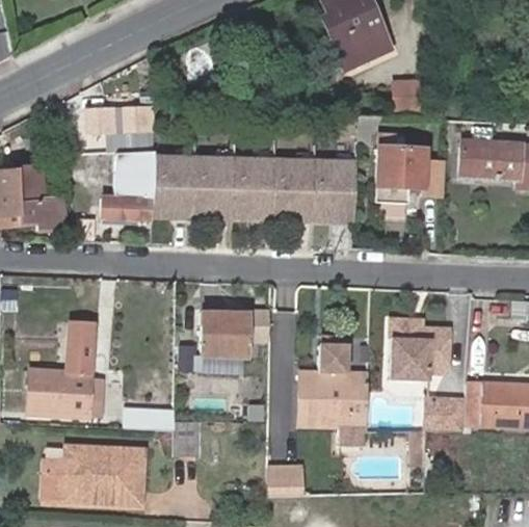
[(368,29),(374,41),(392,32),(374,0),(322,0),(316,3),(338,44),(338,45),(368,29)]
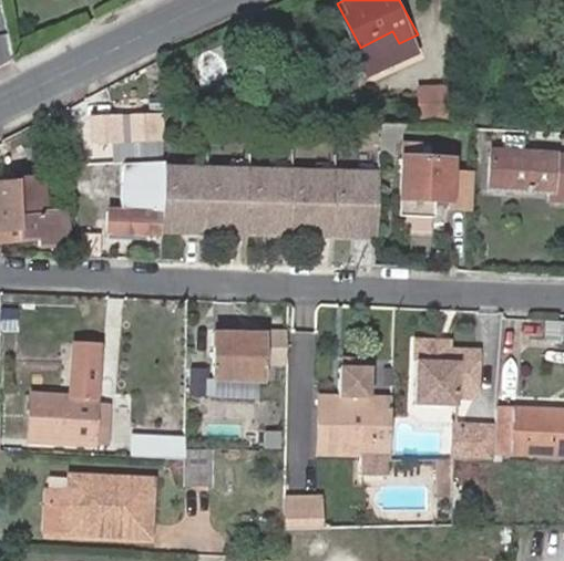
[(368,61),(399,43),(392,31),(360,48),(368,61)]
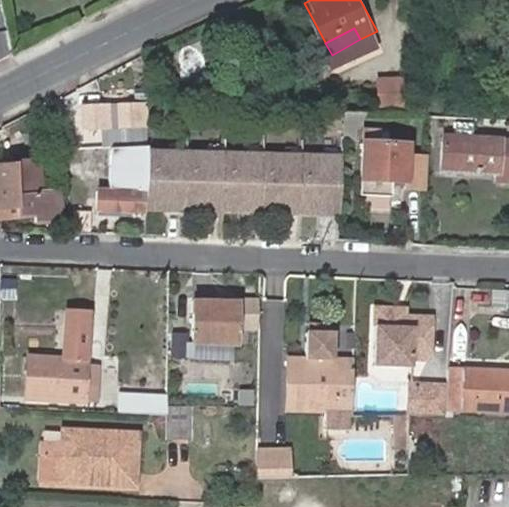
[(179,75),(165,74),(164,89),(178,90),(179,75)]
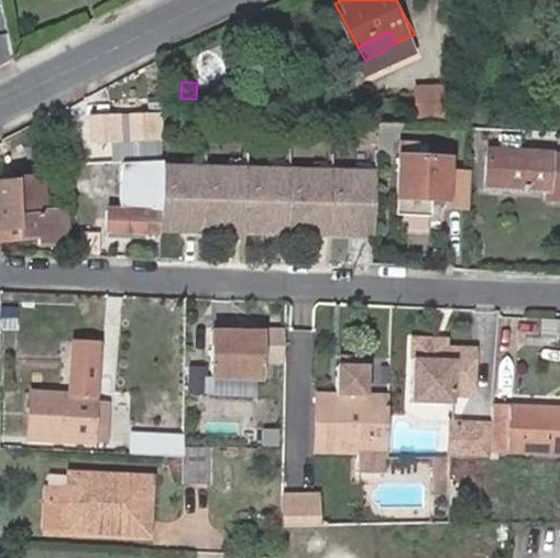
[(445,81),(415,85),(417,115),(447,112),(445,81)]
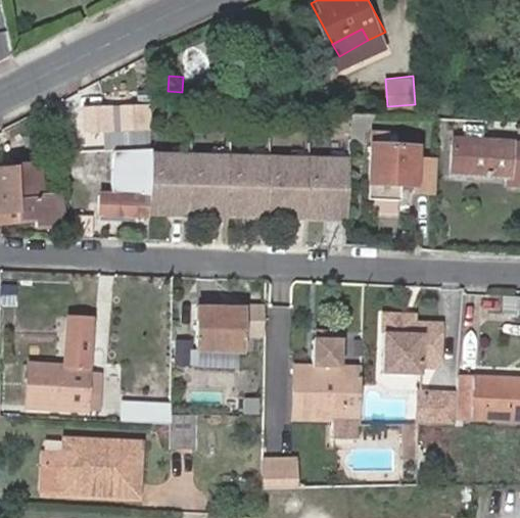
[(86,127),(150,123),(149,103),(85,108),(86,127)]
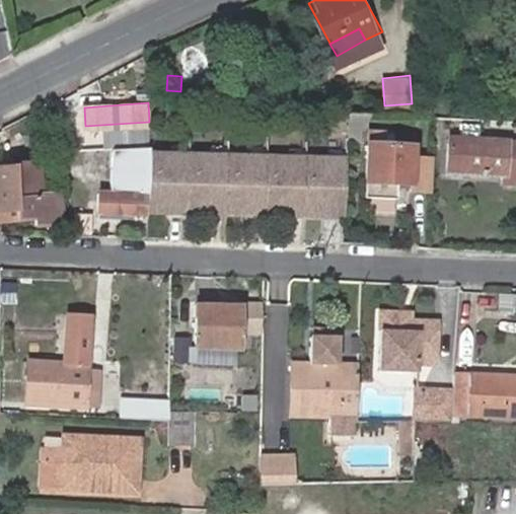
[(352,109),(350,136),(362,136),(363,122),(373,122),(374,112),(373,111),(352,109)]
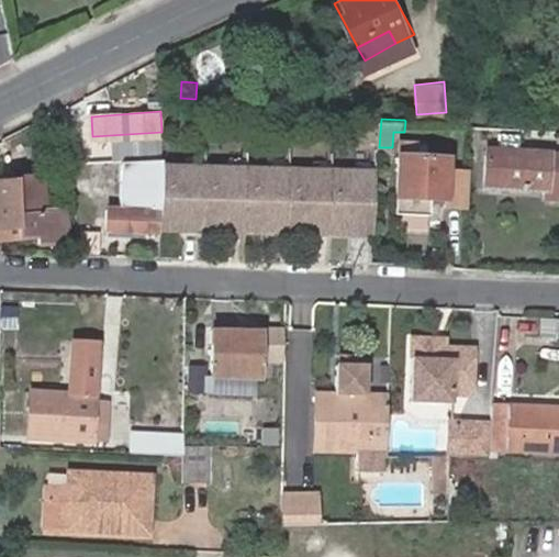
[(161,144),(161,132),(92,136),(93,147),(161,144)]
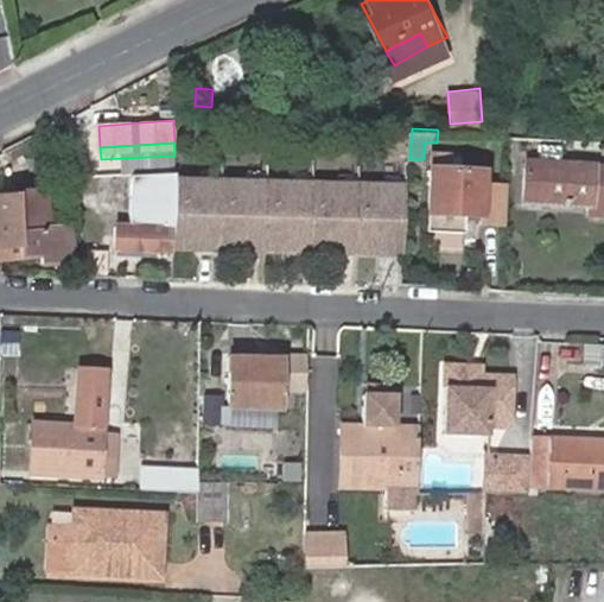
[(360,203),(361,184),(361,169),(348,166),(349,154),(330,151),(329,163),(335,164),(332,183),(313,183),(310,252),(356,254),(360,203)]
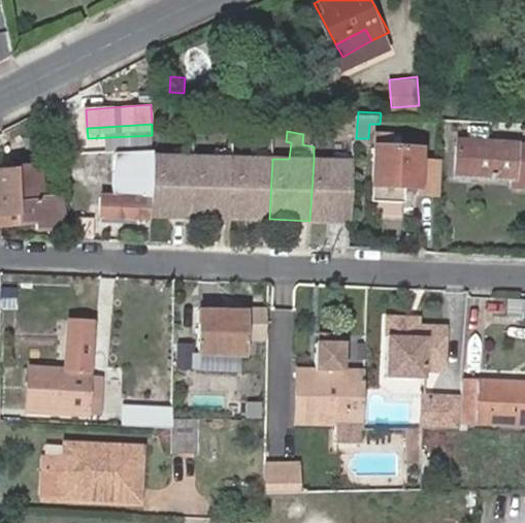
[(524,141),(518,141),(458,136),(456,169),(515,173),(515,182),(524,183),(524,141)]
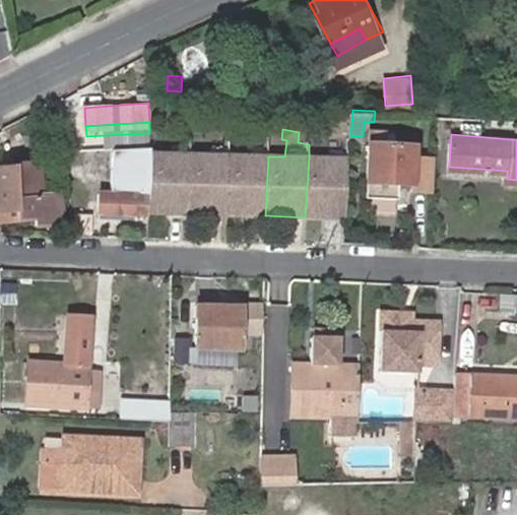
[(413,186),(433,188),(433,187),(435,155),(413,154),(413,145),(370,143),(369,181),(369,192),(400,193),(400,182),(412,182),(412,186),(413,186)]
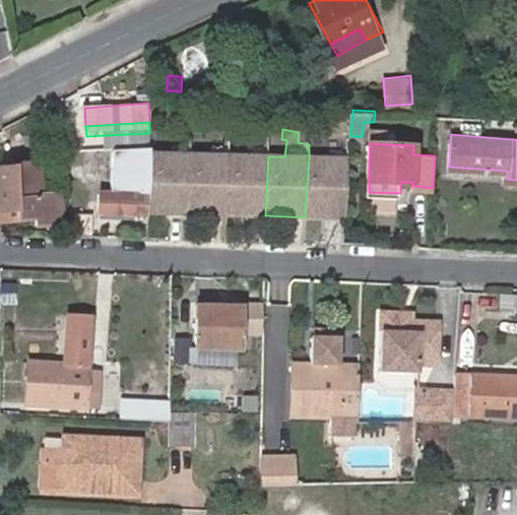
[(349,159),(322,158),(324,146),(309,144),(309,157),(308,174),(305,217),(344,218),(349,159)]
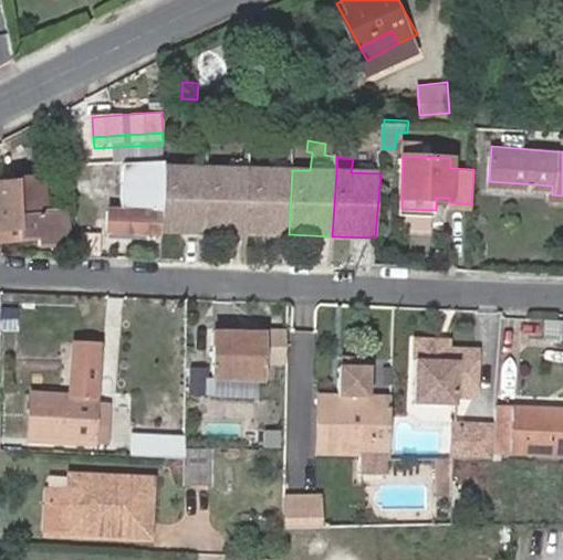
[(163,192),(162,229),(204,230),(207,166),(164,164),(163,192)]
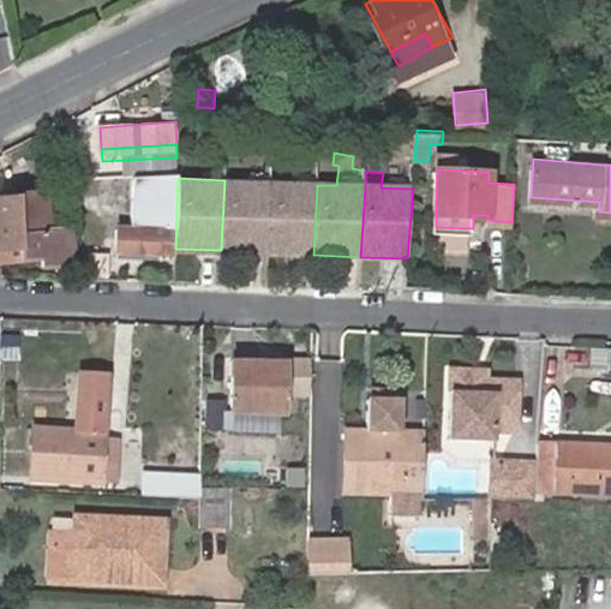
[(221,250),(268,252),(271,183),(225,180),(221,250)]
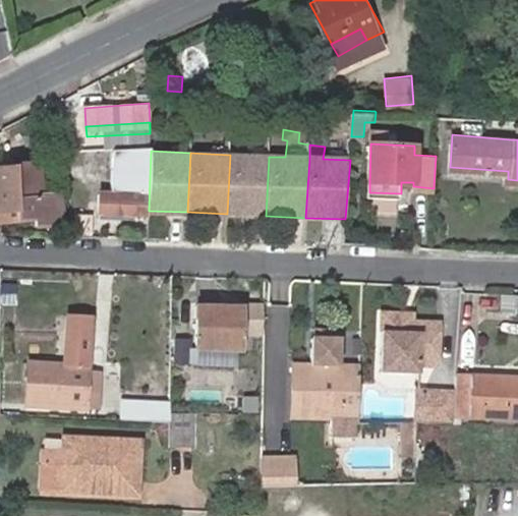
[(266,216),(269,157),(230,155),(227,214),(266,216)]
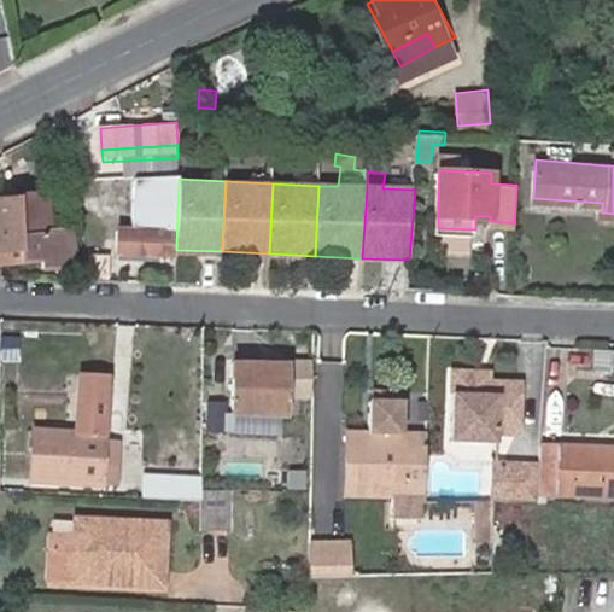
[(0,193),(0,257),(42,255),(44,263),(65,261),(62,226),(50,226),(48,200),(40,200),(40,193),(21,193),(0,193)]
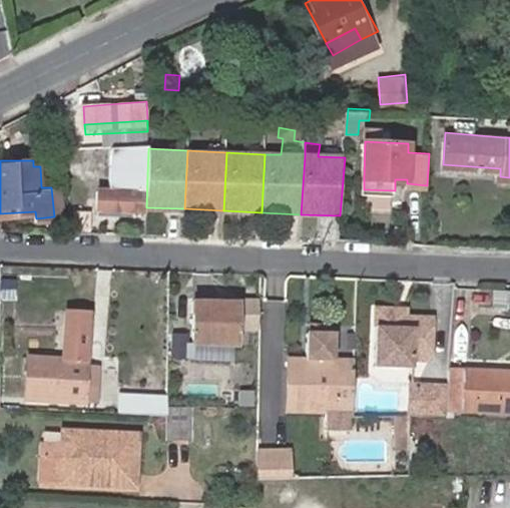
[(98,206),(146,208),(146,207),(147,174),(112,172),(111,187),(99,186),(98,206)]
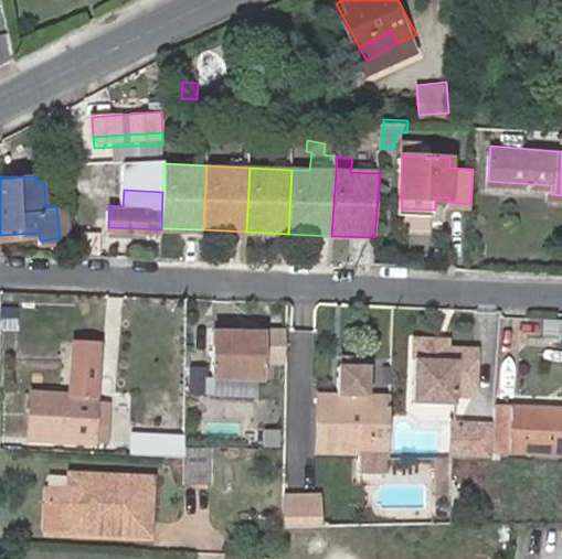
[(435,197),(435,210),(448,211),(448,202),(448,197),(435,197)]
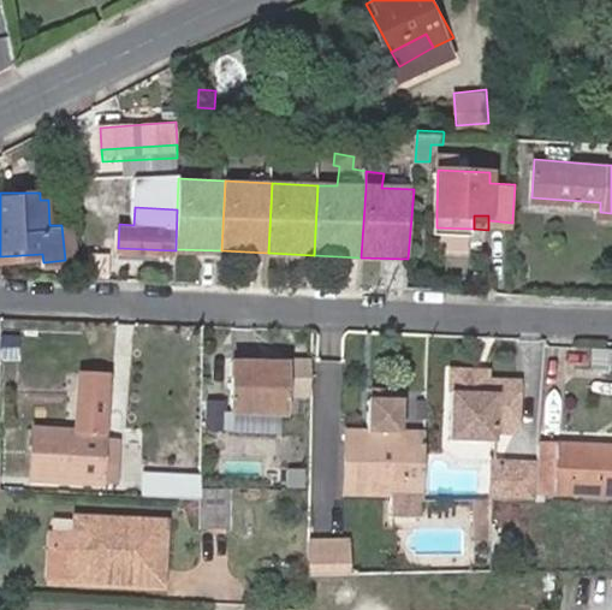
[(108,252),(90,250),(89,264),(108,265),(108,252)]
